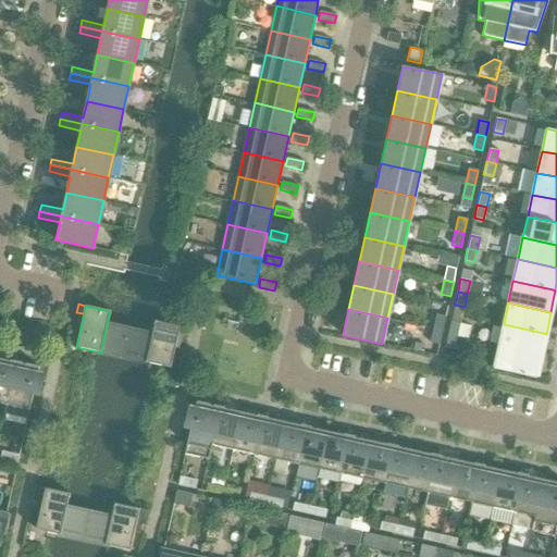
[(436,314),(433,329),(443,331),(446,317),(436,314)]
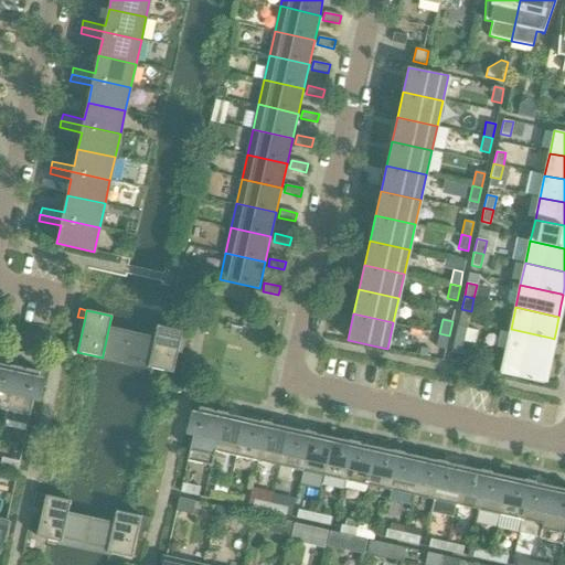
[(153,340),(148,365),(148,368),(173,373),(182,331),(157,326),(153,340)]
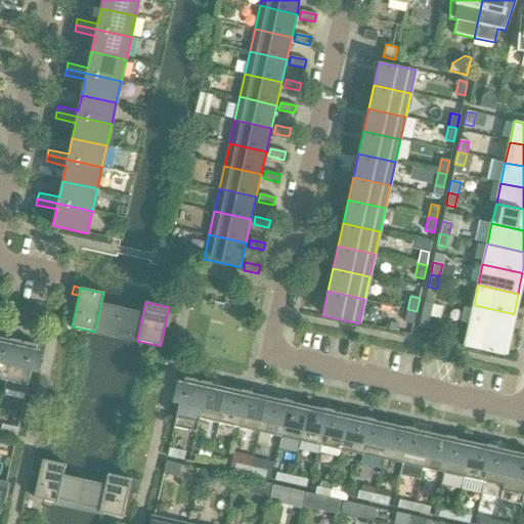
[(424,303),(422,315),(430,316),(433,305),(424,303)]
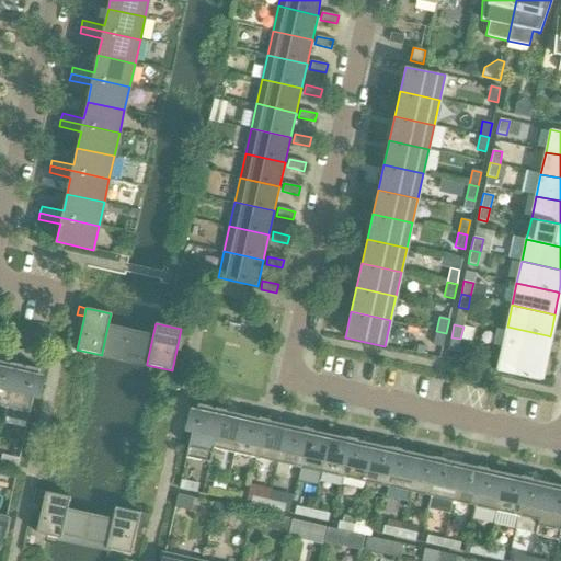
[(507,327),(502,348),(545,358),(547,346),(550,336),(547,335),(507,327)]
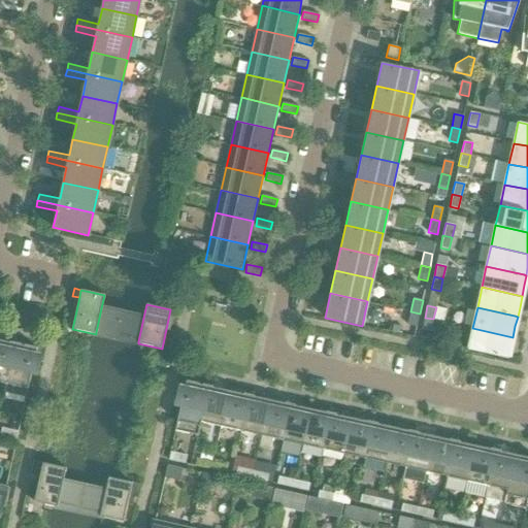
[(101,308),(96,332),(118,336),(123,312),(101,308)]
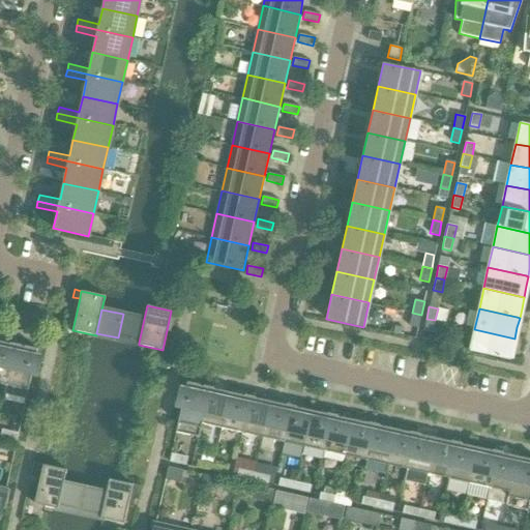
[(421,315),(412,313),(409,326),(418,328),(421,315)]
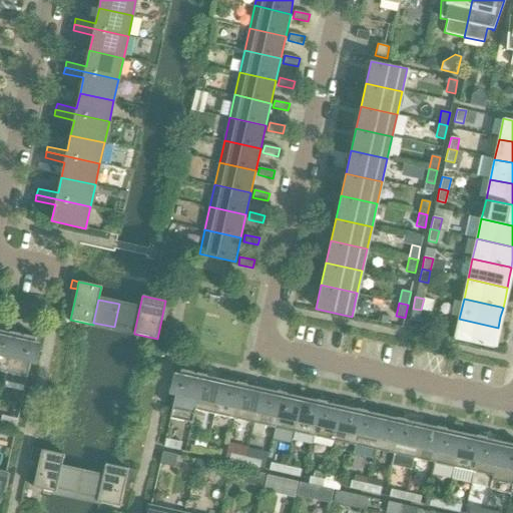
[(114,327),(134,332),(139,309),(119,304),(114,327)]
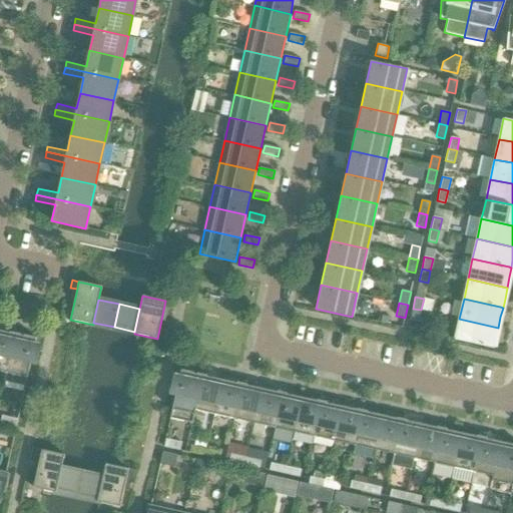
[(421,310),(413,309),(410,320),(419,322),(421,310)]
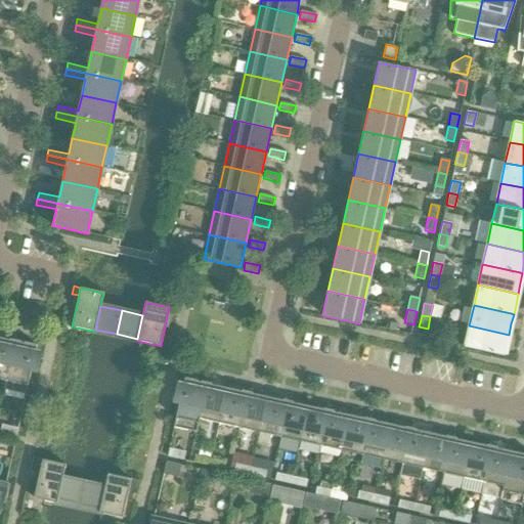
[(509,335),(469,325),(465,347),(501,355),(504,355),(507,345),(509,335)]
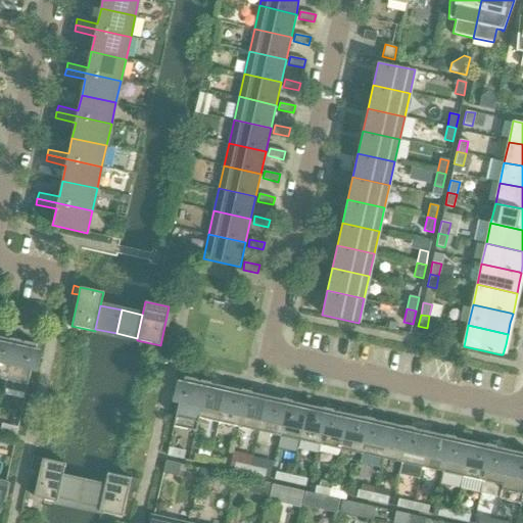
[(0,378),(5,380),(6,380),(15,339),(10,338),(10,339),(0,336),(0,378)]
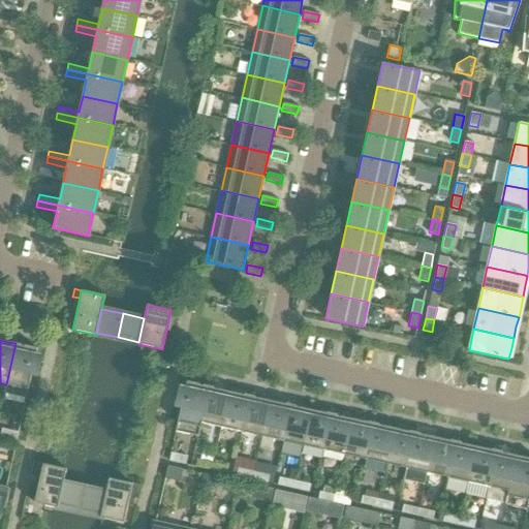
[(6,384),(5,384),(3,393),(26,398),(32,372),(35,373),(39,356),(35,355),(37,348),(25,345),(24,346),(21,345),(21,344),(16,343),(6,384)]
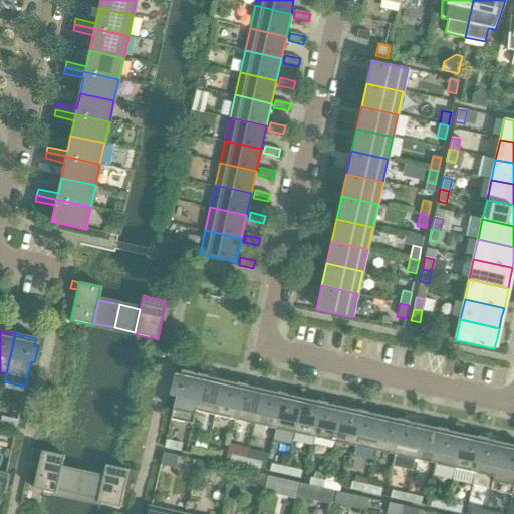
[(193,424),(196,411),(194,410),(202,374),(197,373),(197,374),(193,373),(194,372),(181,370),(180,377),(176,376),(172,394),(176,394),(170,419),(193,424)]
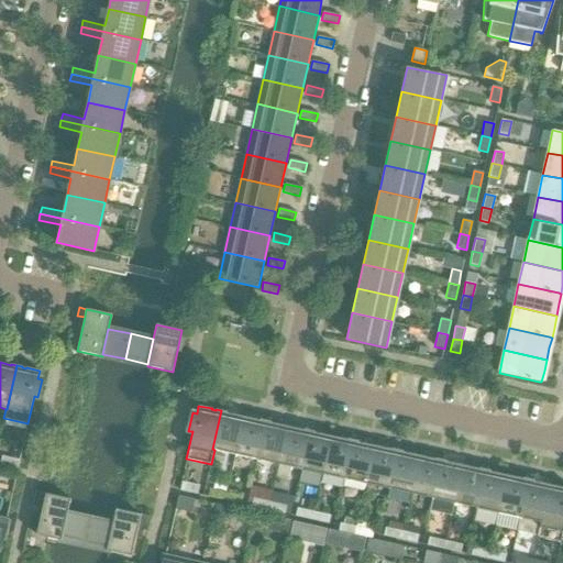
[(212,449),(214,450),(234,454),(243,417),(227,412),(227,411),(221,410),(212,449)]
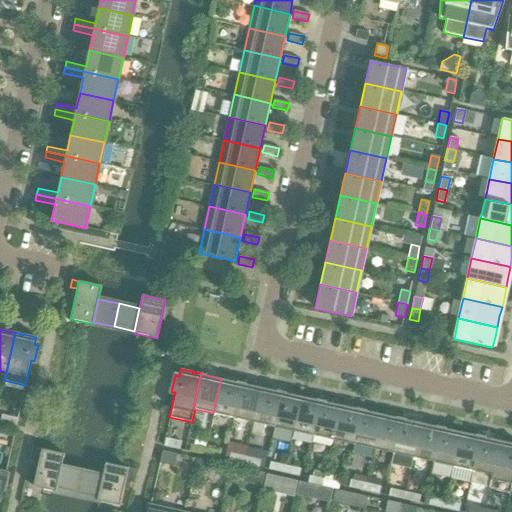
[(213,413),(233,417),(241,382),(236,381),(236,382),(221,379),(213,413)]
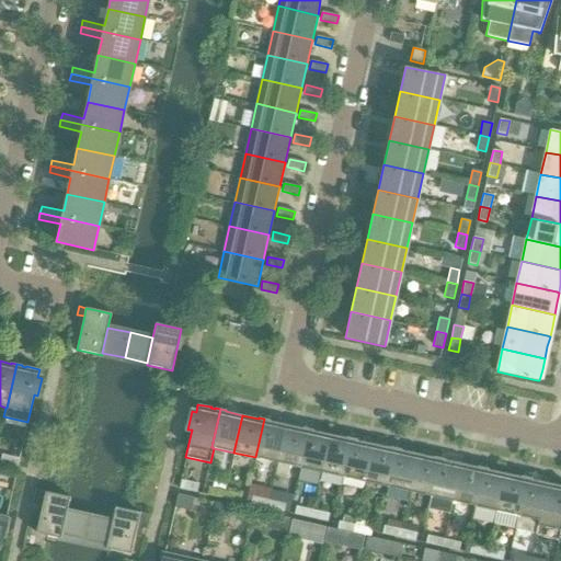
[(255,457),(277,462),(286,424),(270,421),(270,420),(264,419),(255,457)]
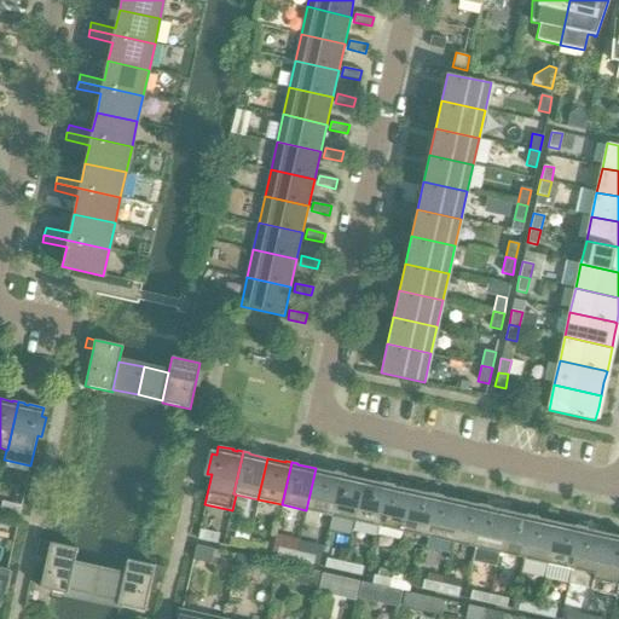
[(306,510),(330,515),(340,473),(334,472),(333,473),(316,468),(306,510)]
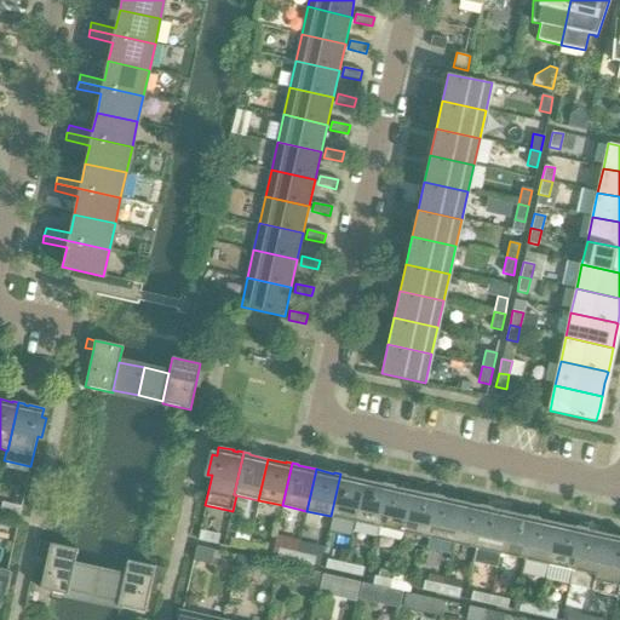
[(331,516),(355,522),(365,480),(346,476),(346,475),(340,474),(331,516)]
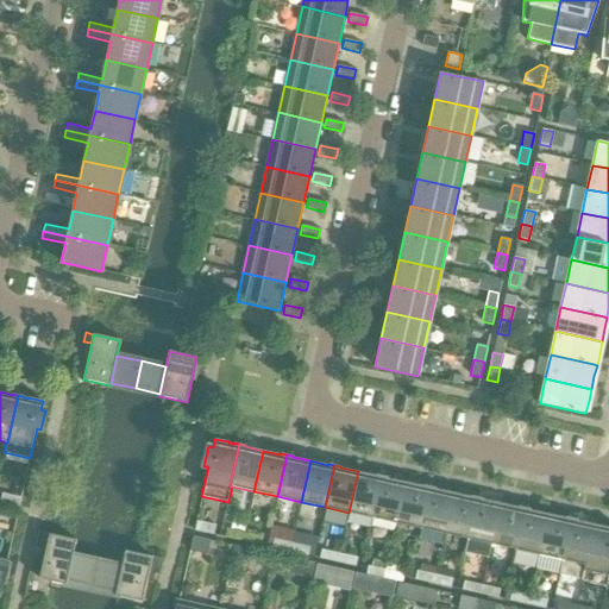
[(349,513),(372,518),(382,476),(375,475),(375,476),(358,471),(349,513)]
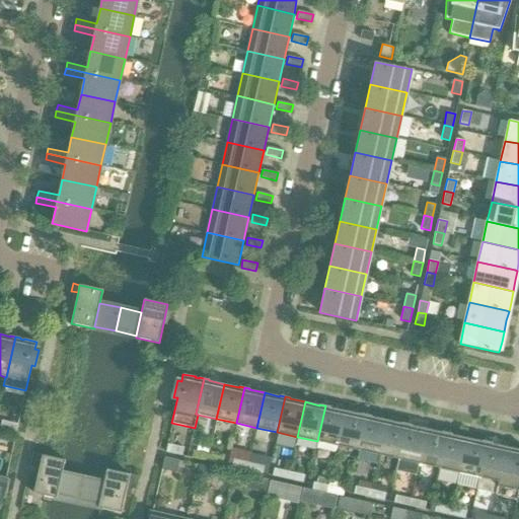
[(317,441),(338,446),(346,411),(330,408),(330,406),(325,405),(317,441)]
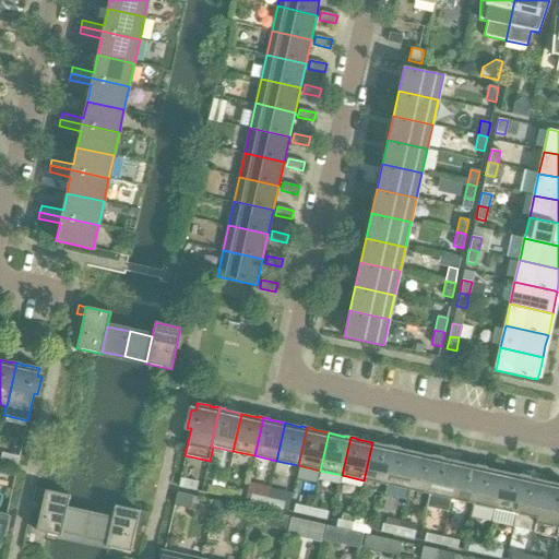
[(364,480),(385,485),(394,447),(389,445),(388,447),(372,442),(364,480)]
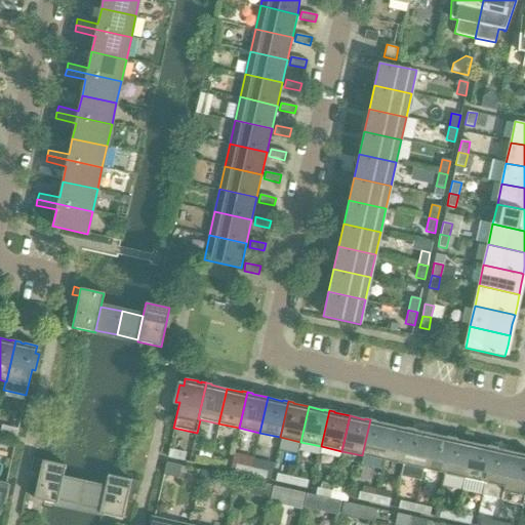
[(362,455),(382,459),(391,425),(375,421),(375,420),(370,419),(362,455)]
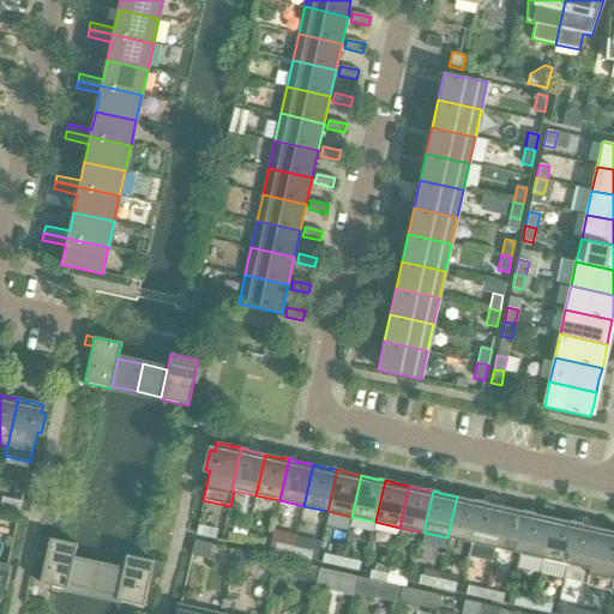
[(447,537),(471,543),(481,501),(475,500),(474,500),(457,497),(447,537)]
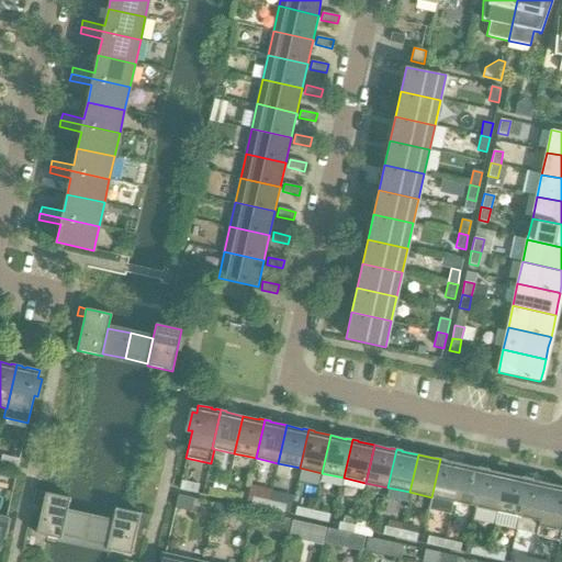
[(1,457),(0,462),(0,463),(17,468),(19,460),(1,457)]
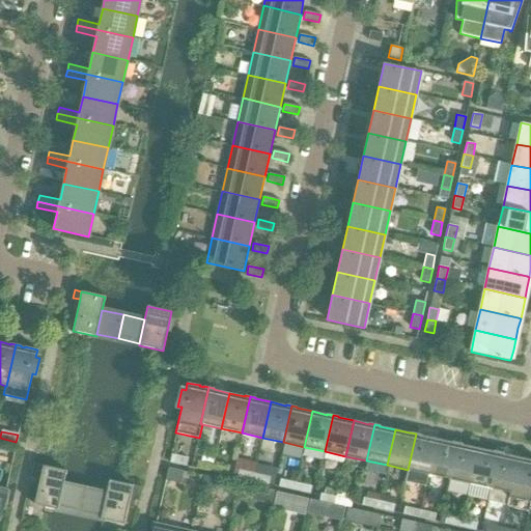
[(425,486),(428,474),(436,439),(421,436),(421,435),(416,434),(408,470),(404,481),(425,486)]
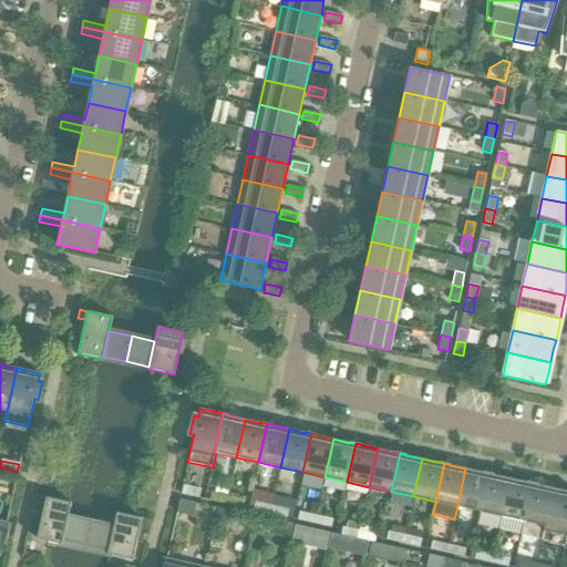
[(457,506),(480,512),(487,473),(482,471),(482,472),(465,468),(457,506)]
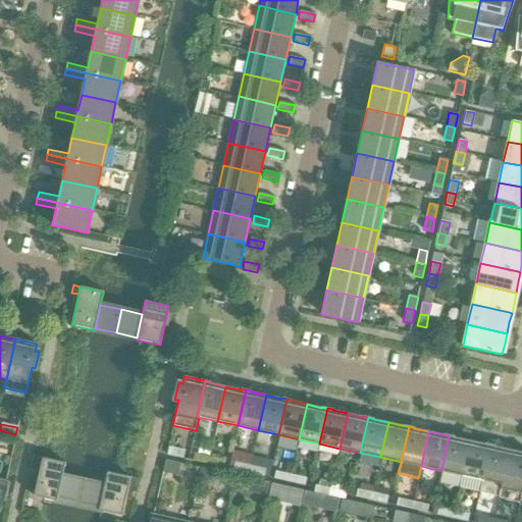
[(441,471),(462,475),(469,440),(454,437),(455,436),(449,435),(441,471)]
